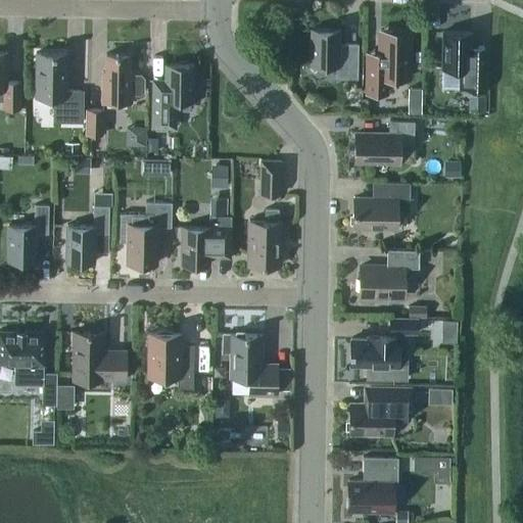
[(336,78),(358,78),(358,43),(338,43),(338,29),(312,29),(312,65),(336,65),(336,78)]
